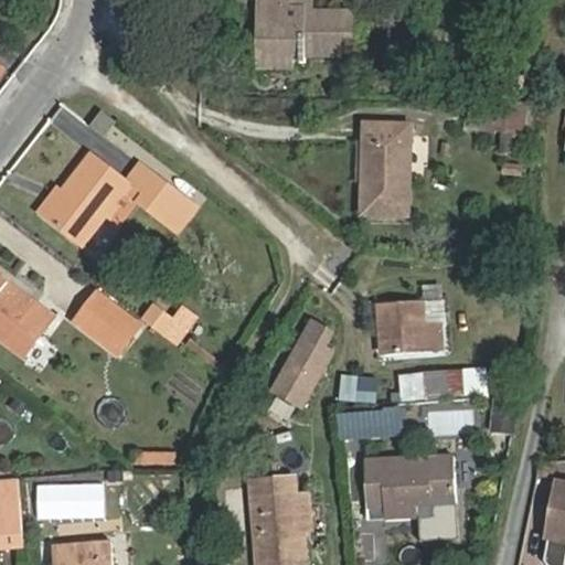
[(265,55),(290,55),(340,55),(340,38),(352,38),(352,12),(312,12),(312,10),(289,10),(289,0),(255,0),(256,7),(264,7),(274,7),(274,22),(265,22),(265,55)]
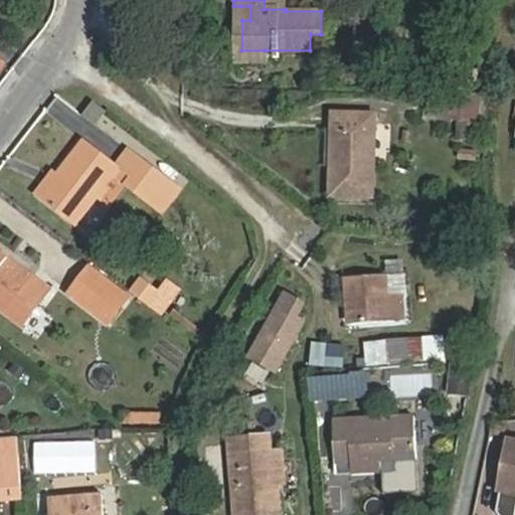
[(285,0),(264,0),(264,9),(285,9),(285,0)]
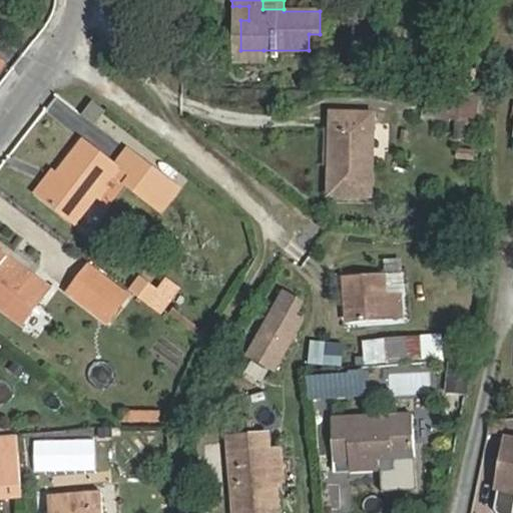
[(239,6),(240,20),(248,20),(248,6),(239,6)]
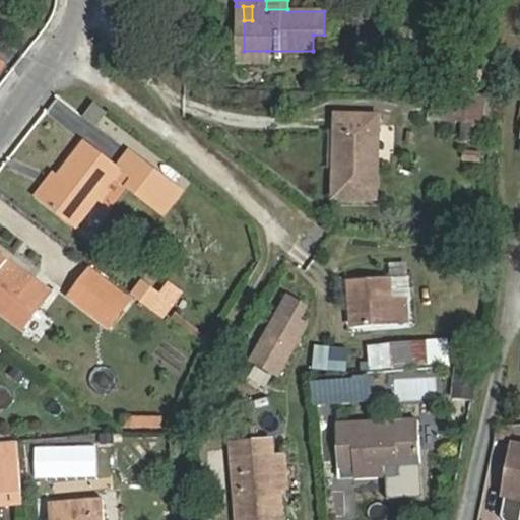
[(267,62),(267,51),(244,51),(244,62),(267,62)]
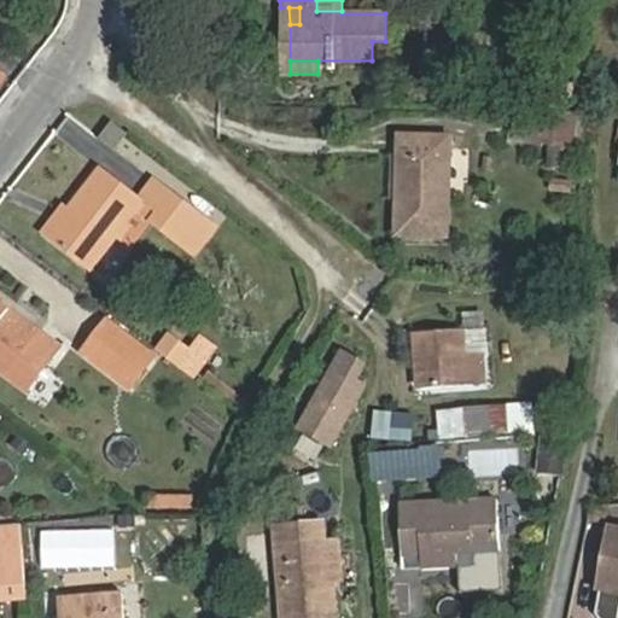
[(0,64),(0,85),(10,71),(0,64)]
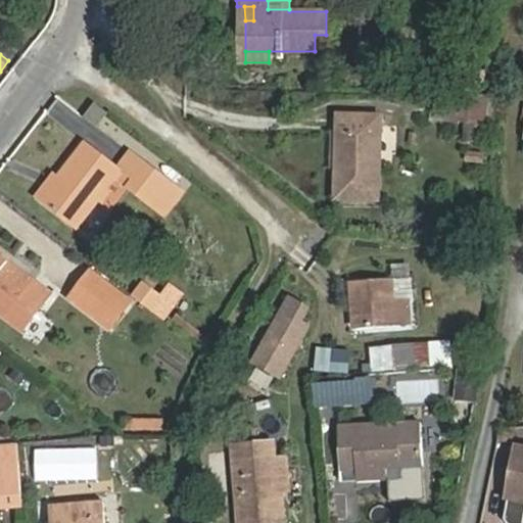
[(435,91),(432,120),(492,126),(495,97),(435,91)]
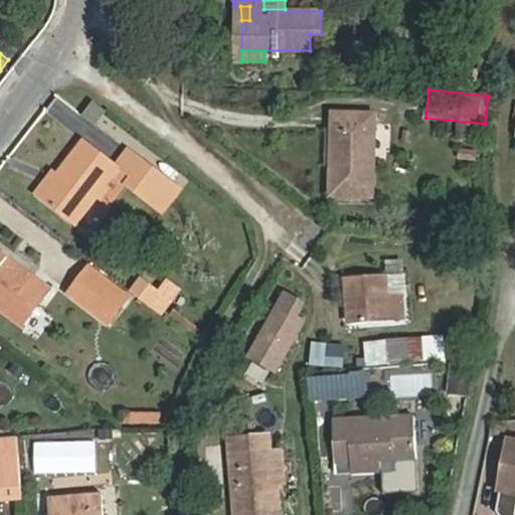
[(97,125),(106,113),(94,103),(83,115),(97,125)]
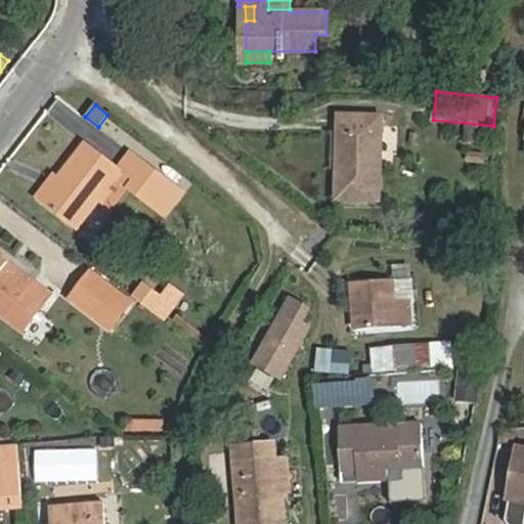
[(339,132),(338,171),(337,199),(380,200),(382,118),(340,117),(339,132)]
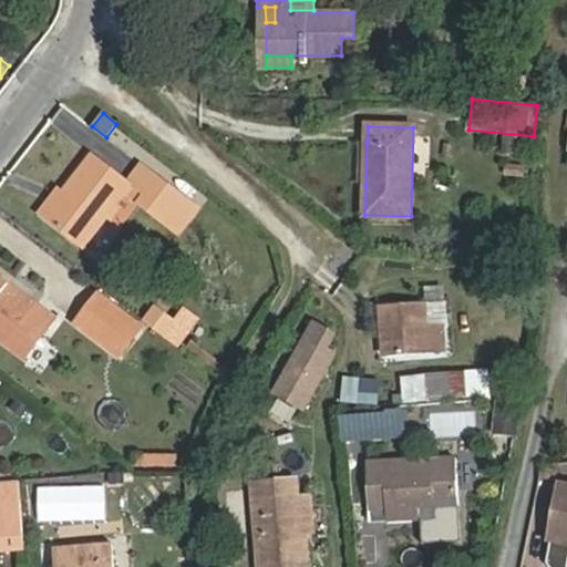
[(358,184),(366,185),(367,143),(359,143),(358,184)]
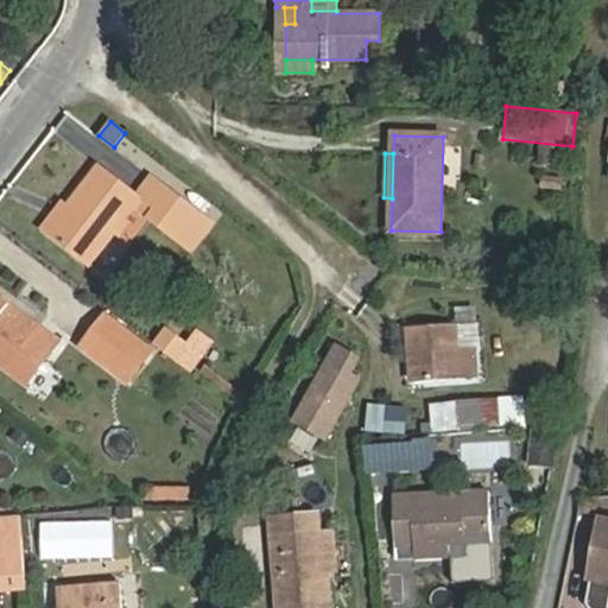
[(101,168),(70,208),(51,235),(92,265),(141,200),(157,213),(153,217),(194,249),(214,225),(150,175),(135,195),(101,168)]
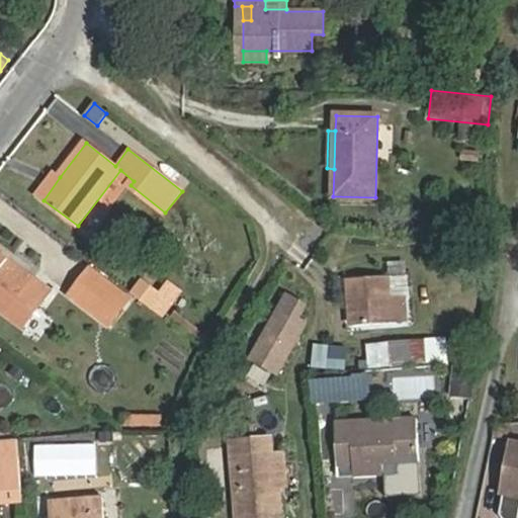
[(44,200),(60,177),(56,173),(38,196),(44,200)]
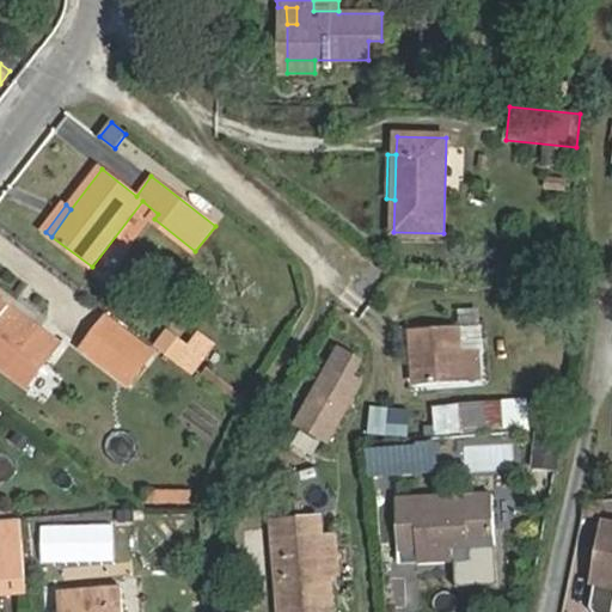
[(8,314),(14,307),(0,295),(0,367),(7,373),(16,365),(28,375),(55,340),(44,330),(38,337),(8,314)]
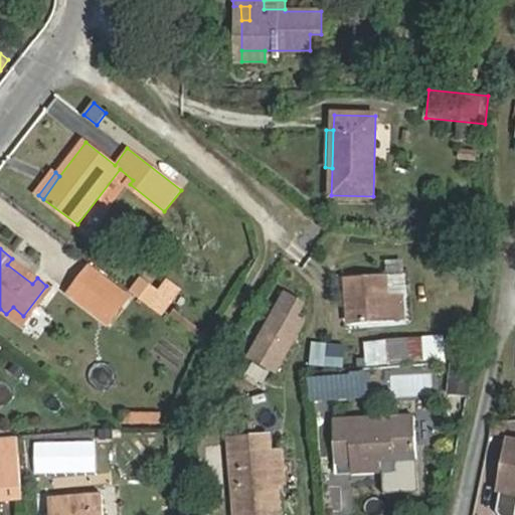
[(37,278),(12,259),(7,265),(32,284),(37,278)]
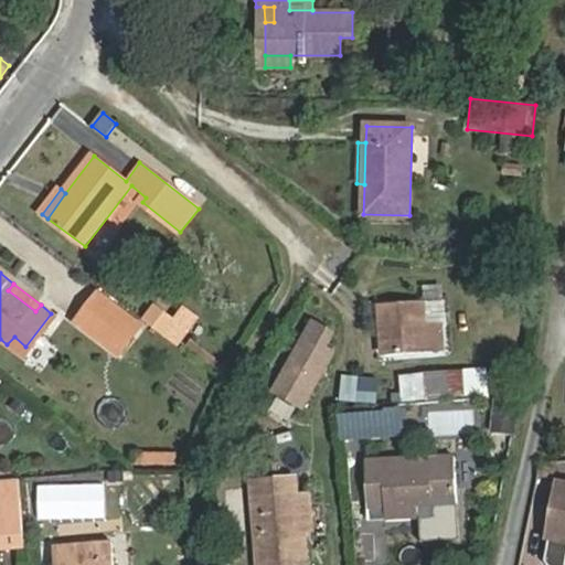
[(140,326),(98,292),(76,321),(119,353),(140,326)]
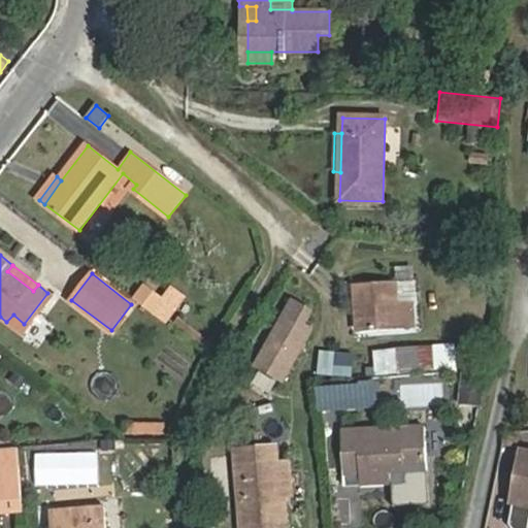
[(394,284),(354,287),(356,310),(359,310),(361,332),(410,328),(409,303),(396,304),(394,284)]
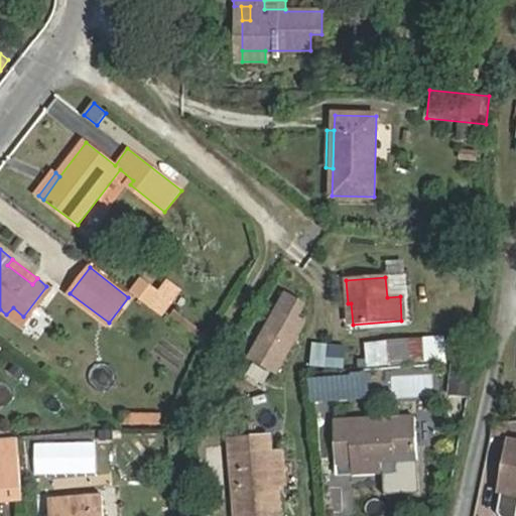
[(156,292),(140,280),(131,292),(147,304),(156,292)]
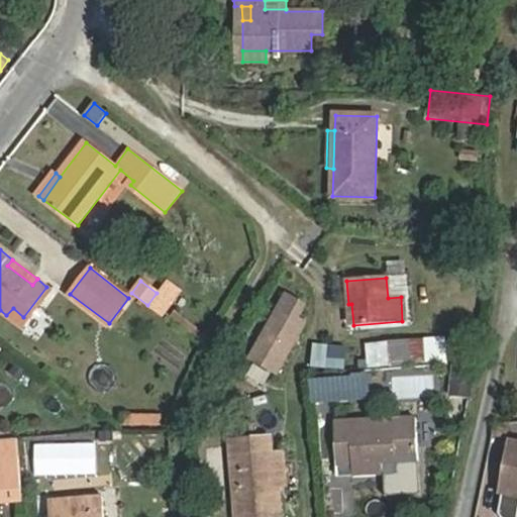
[(180,290),(167,281),(157,293),(147,305),(161,315),(180,290)]
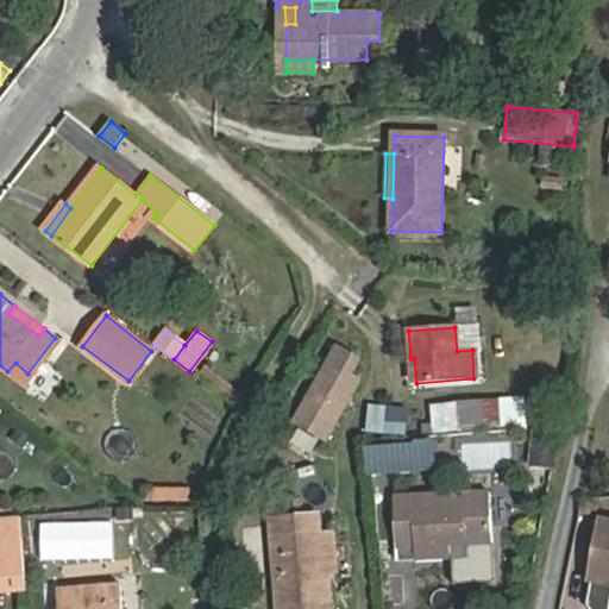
[(328,445),(371,360),(334,341),(292,426),(328,445)]
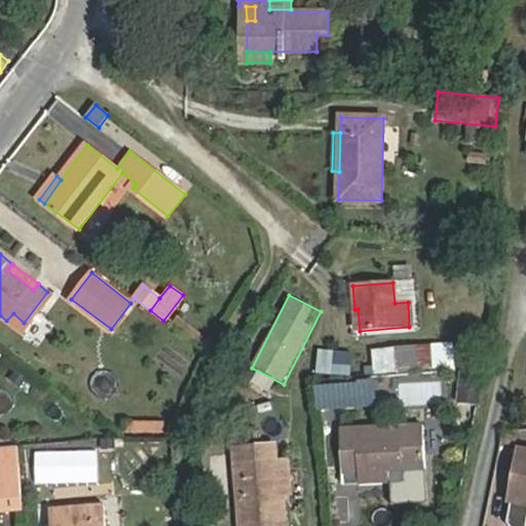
[(369,373),(396,372),(393,351),(393,347),(367,349),(369,373)]
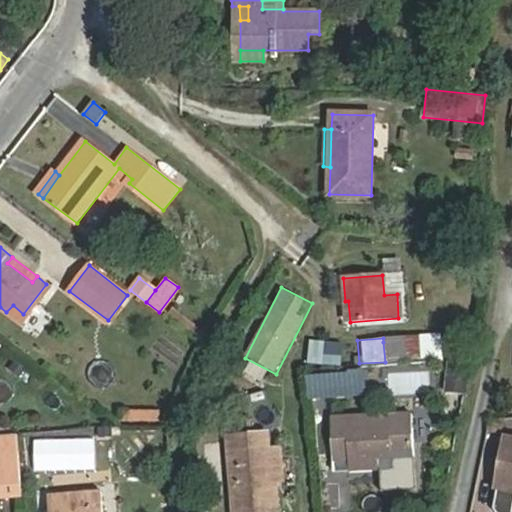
[(418,364),(417,341),(400,342),(402,365),(418,364)]
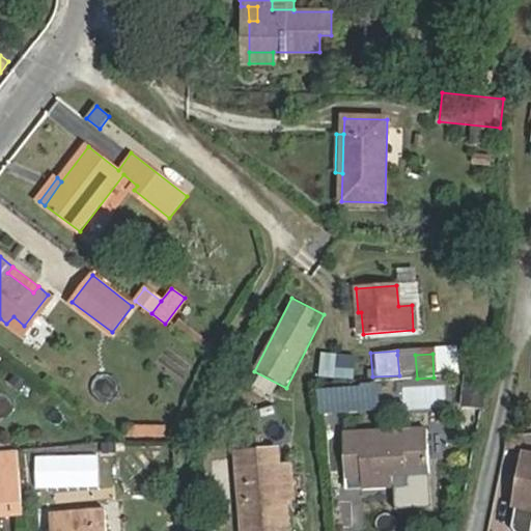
[(397,355),(399,375),(399,380),(417,379),(415,355),(397,355)]
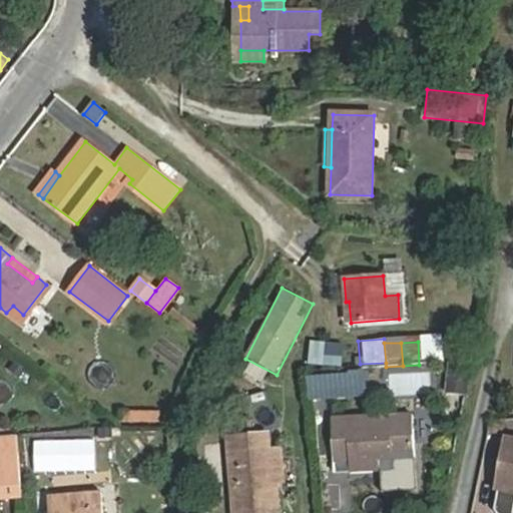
[(348,374),(312,377),(313,398),(350,394),(348,374)]
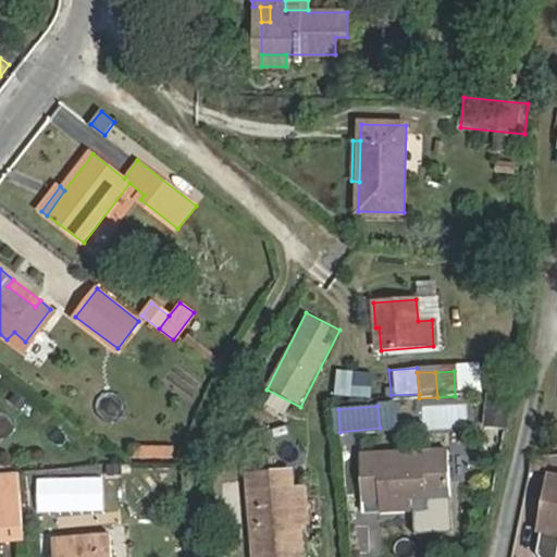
[(175,445),(131,444),(131,458),(175,459),(175,445)]
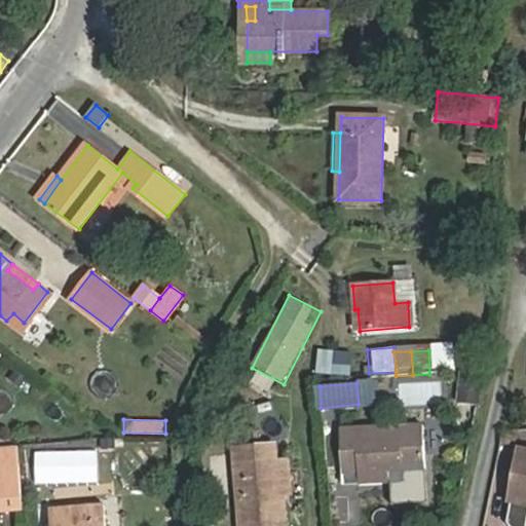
[(362,483),(372,482),(402,480),(401,472),(423,470),(421,426),(369,429),(342,431),(345,475),(362,475),(362,483)]
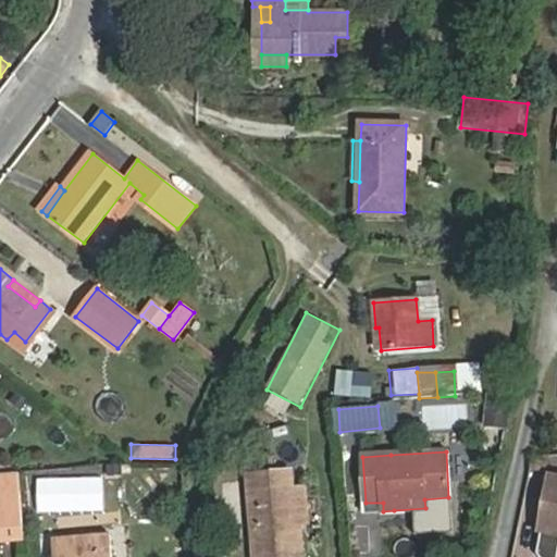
[(532,467),(547,470),(551,455),(534,457),(532,467)]
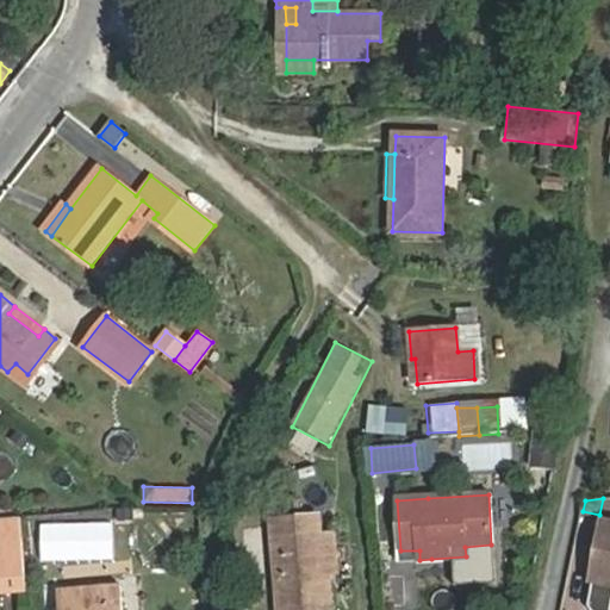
[(324,573),(322,537),(321,516),(271,520),(277,609),(332,609),(330,573),(324,573)]
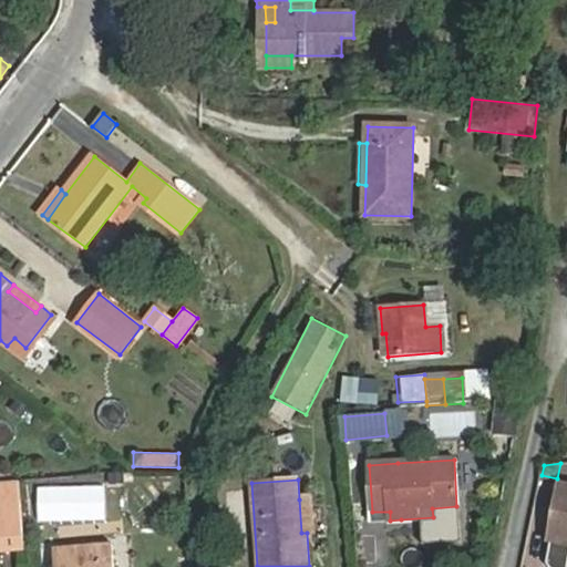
[(566,566),(566,486),(562,486),(550,542),(552,542),(547,566),(548,566),(566,566)]
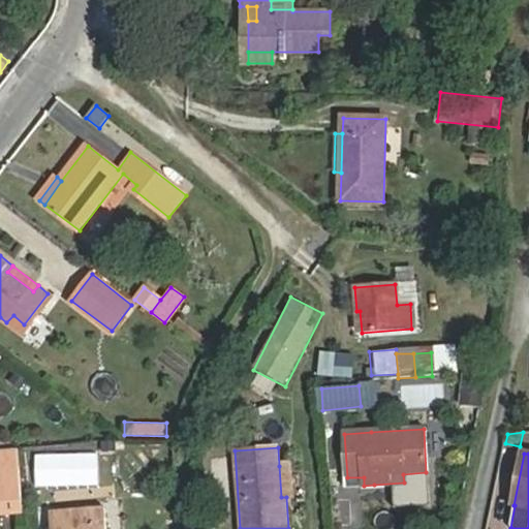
[(291,465),(279,466),(281,497),(286,497),(293,496),(291,465)]
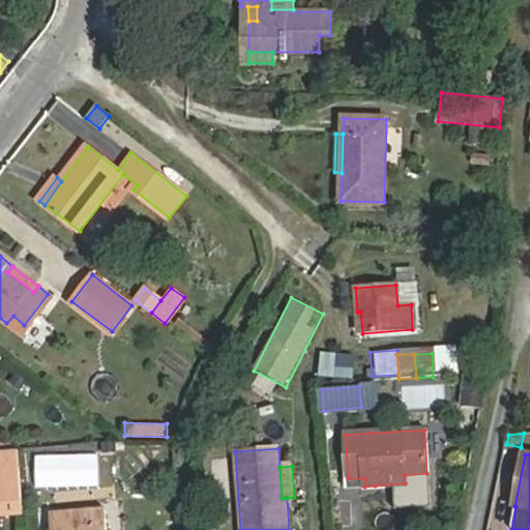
[(0,514),(24,513),(20,468),(0,468),(0,514)]
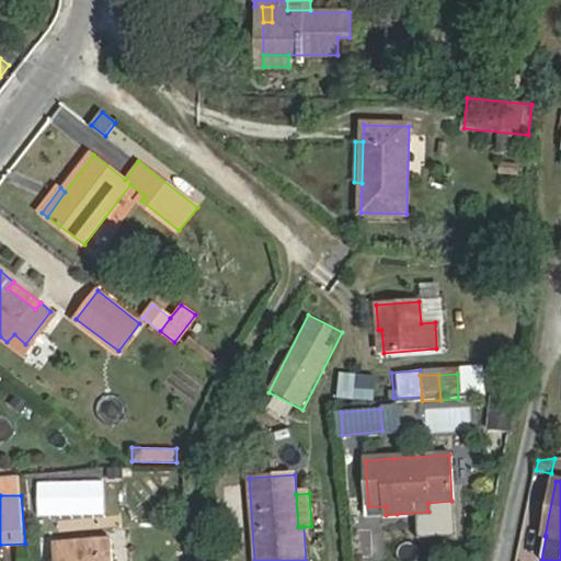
[(113,560),(112,538),(53,541),(54,560),(113,560)]
